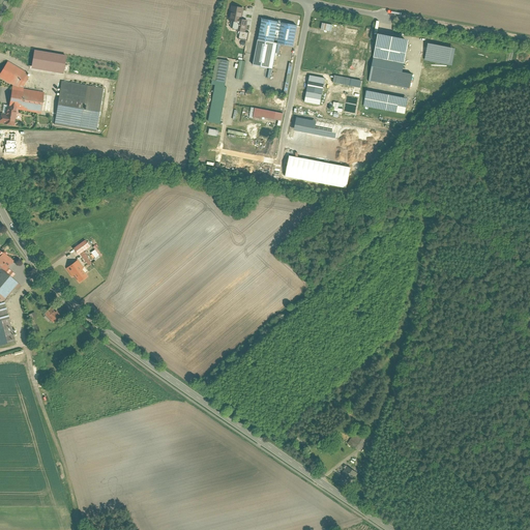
[(243,8),(231,6),(228,22),(236,23),(234,31),(245,33),(247,21),(241,20),(243,8)]
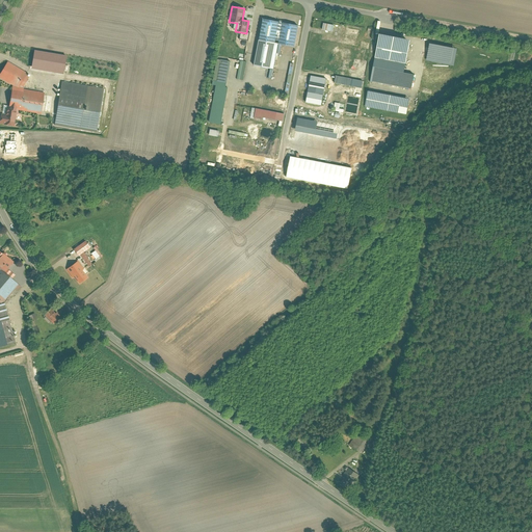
[(298,26),(262,19),(258,41),(278,45),(294,48),(298,26)]
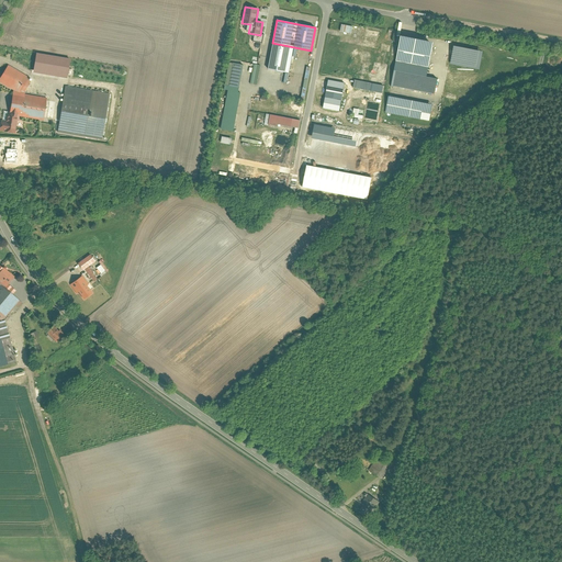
[(352,26),(341,24),(340,32),(351,34),(352,26)]
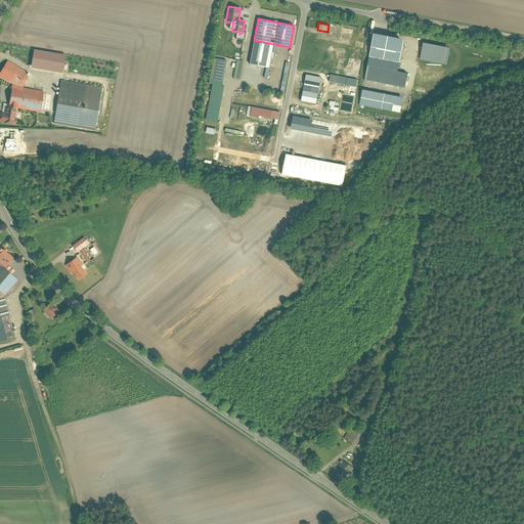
[(340,26),(339,35),(352,36),(352,27),(340,26)]
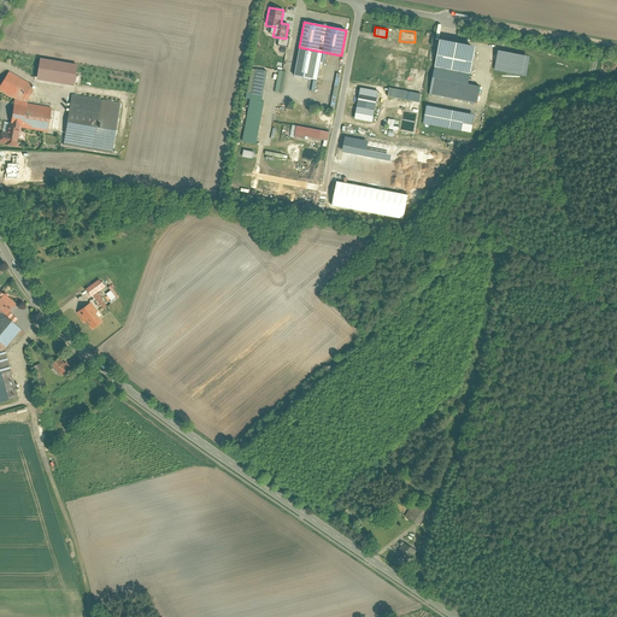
[(475,47),(439,40),(434,68),(470,74),(475,47)]
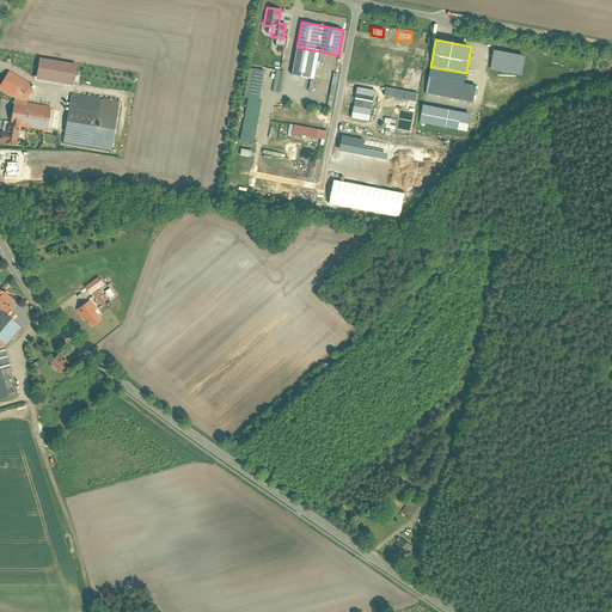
[(314,80),(320,51),(297,47),(292,75),(314,80)]
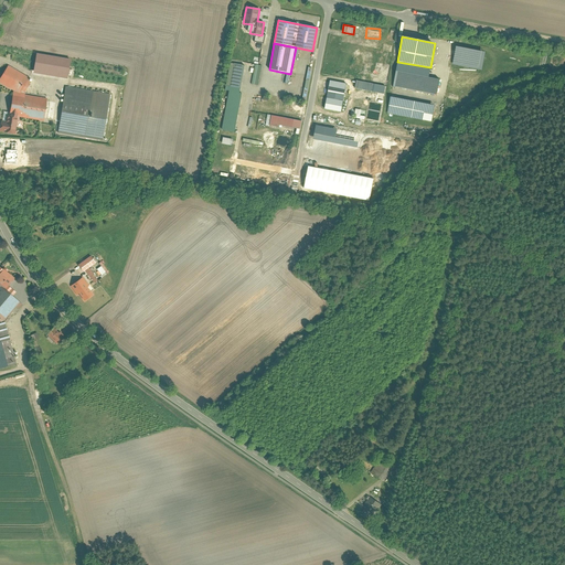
[(486,52),(456,46),(451,65),(481,71),(486,52)]
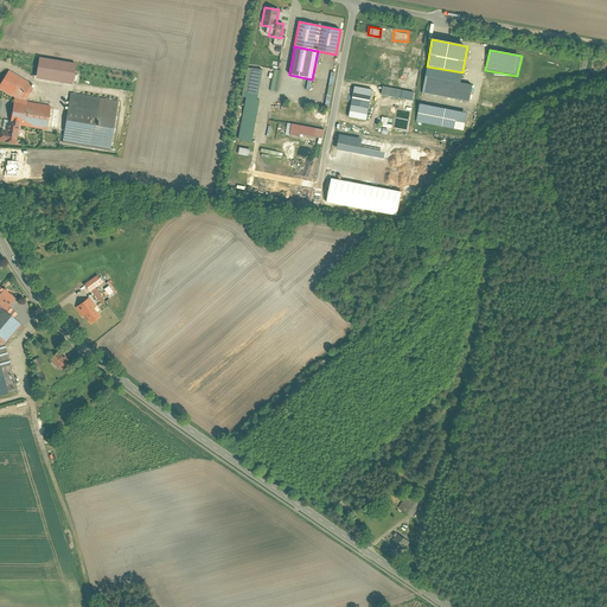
[(44,58),(39,81),(78,87),(82,64),(44,58)]
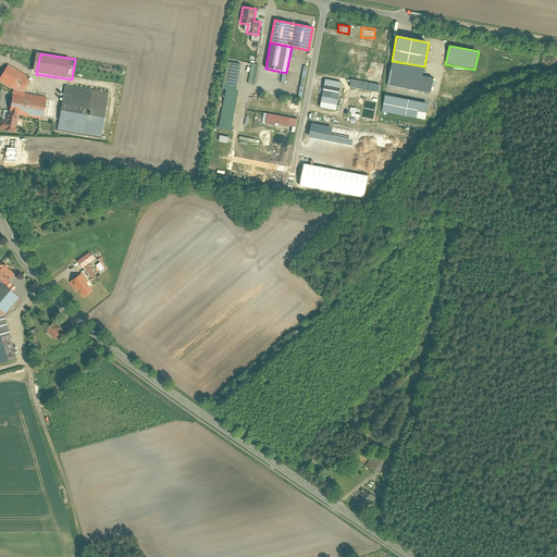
[(240,65),(226,62),(222,85),(236,87),(240,65)]
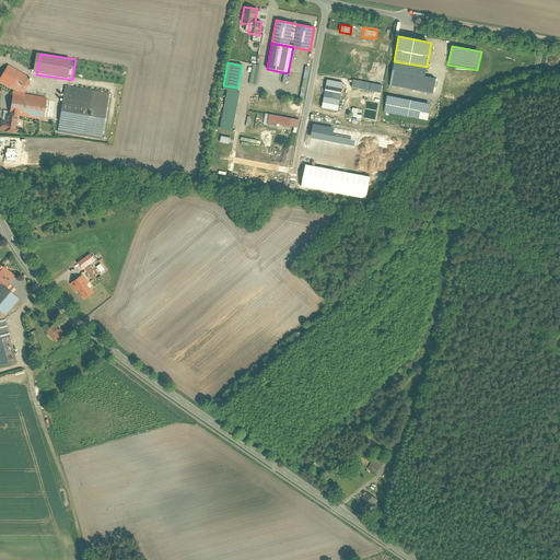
[(255,84),(259,65),(252,63),(248,83),(255,84)]
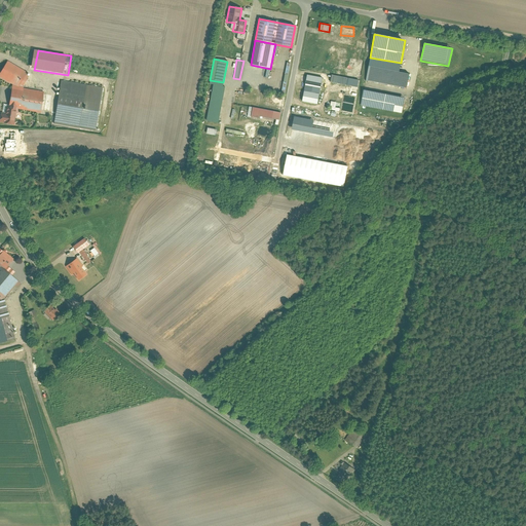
[(27,72),(7,61),(0,73),(0,77),(12,84),(9,107),(7,107),(6,114),(1,113),(0,118),(0,122),(14,125),(16,114),(17,114),(19,109),(41,113),(44,91),(24,88),(24,87),(23,87),(29,77),(27,75),(27,74),(27,72)]
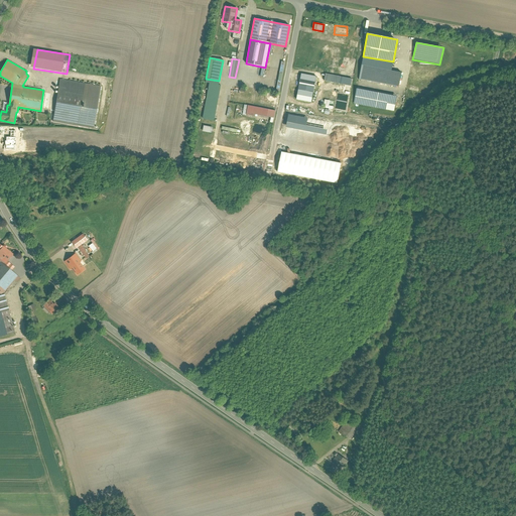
[(280,90),(284,61),(280,60),(276,89),(280,90)]
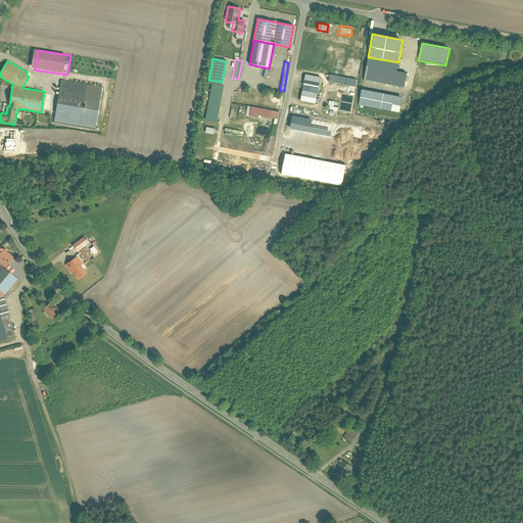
[(408,74),(366,65),(363,82),(405,89),(408,74)]
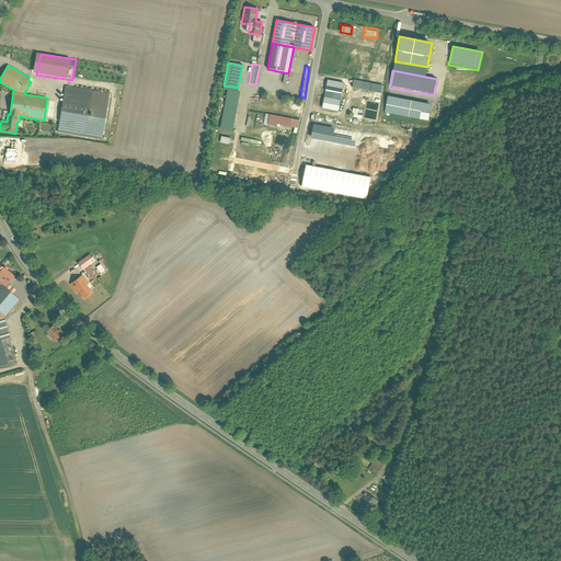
[(367,90),(368,82),(353,79),(351,88),(367,90)]
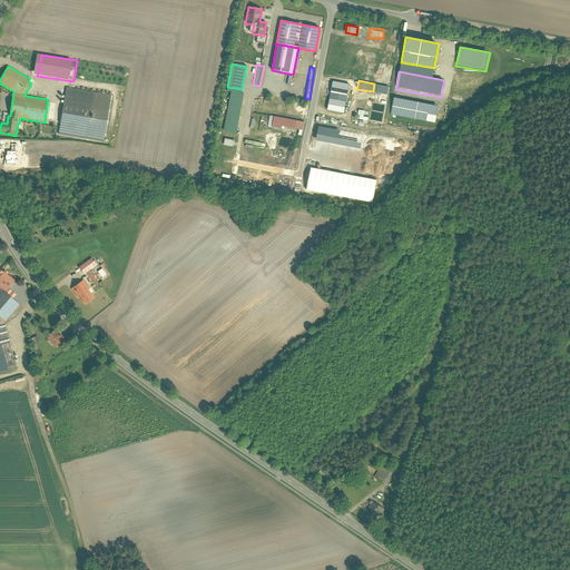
[(350,85),(332,81),(326,110),(344,114),(350,85)]
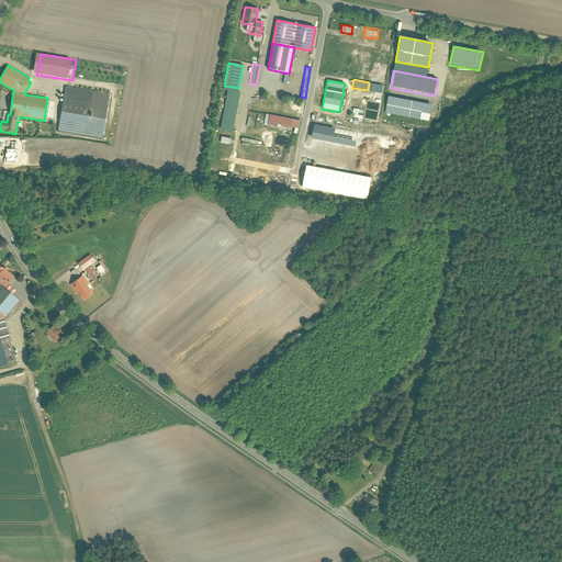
[(110,93),(66,87),(57,133),(102,141),(110,93)]
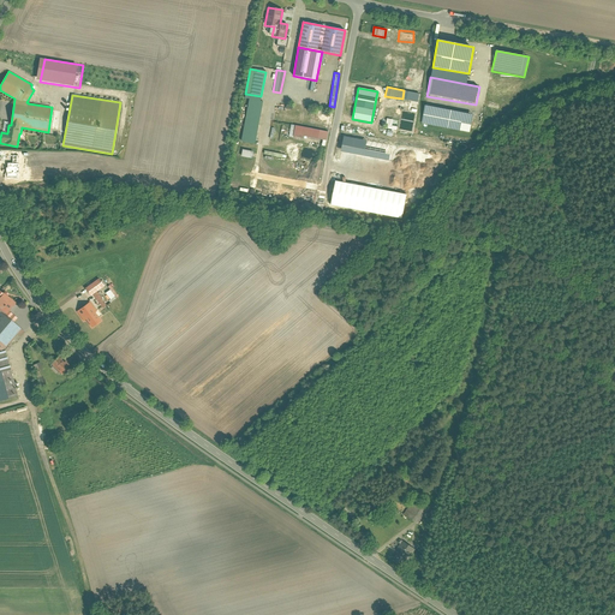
[(263,102),(249,100),(240,142),(255,144),(263,102)]
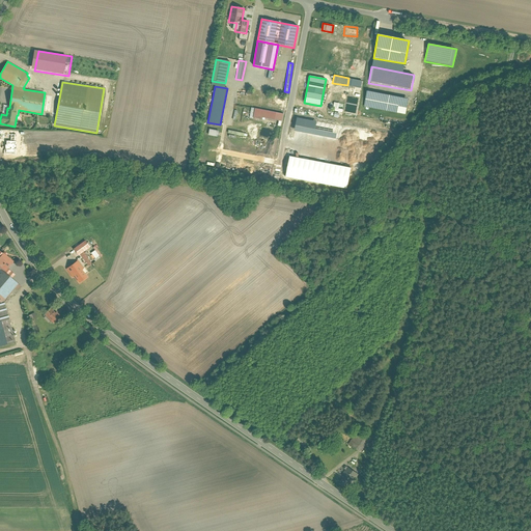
[(409,100),(366,91),(363,107),(406,115),(409,100)]
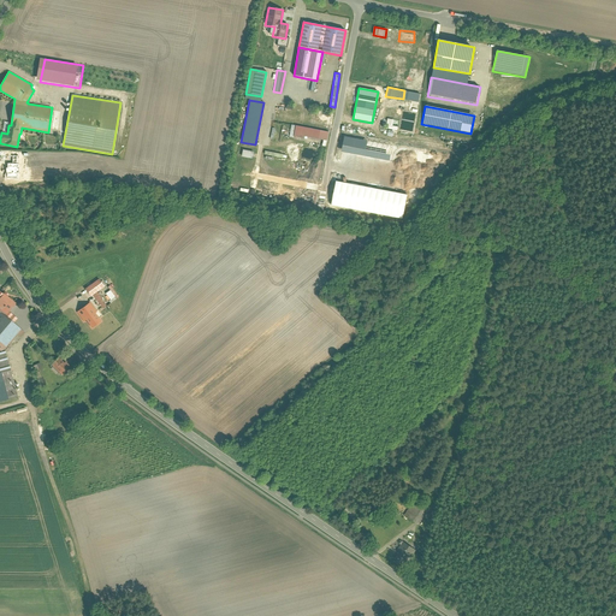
[(397,130),(397,126),(392,125),(394,119),(386,118),(385,128),(397,130)]
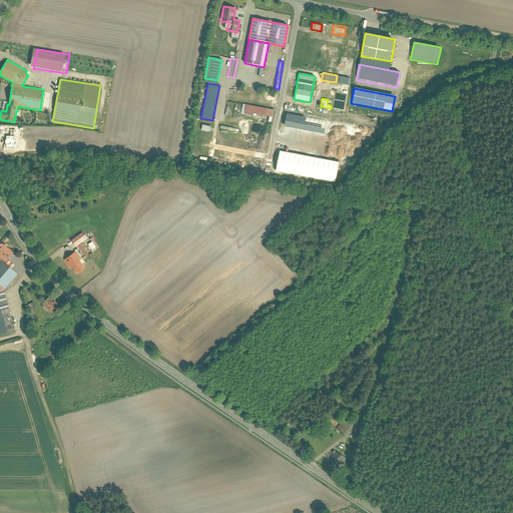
[(274,110),(254,106),(252,113),(273,117),(274,110)]
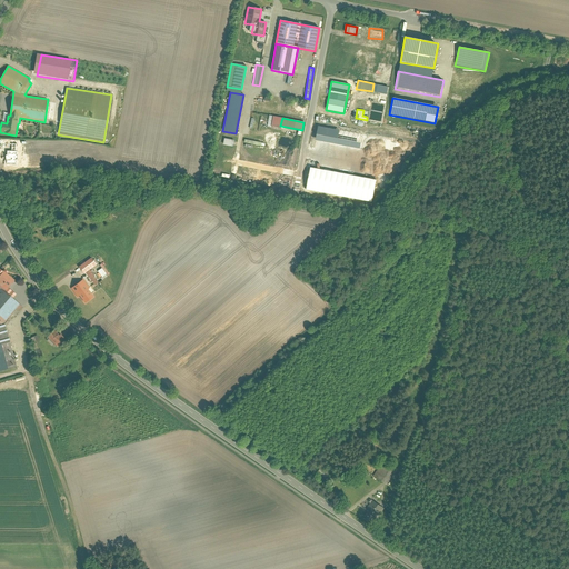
[(18,151),(6,151),(6,165),(18,165),(18,151)]
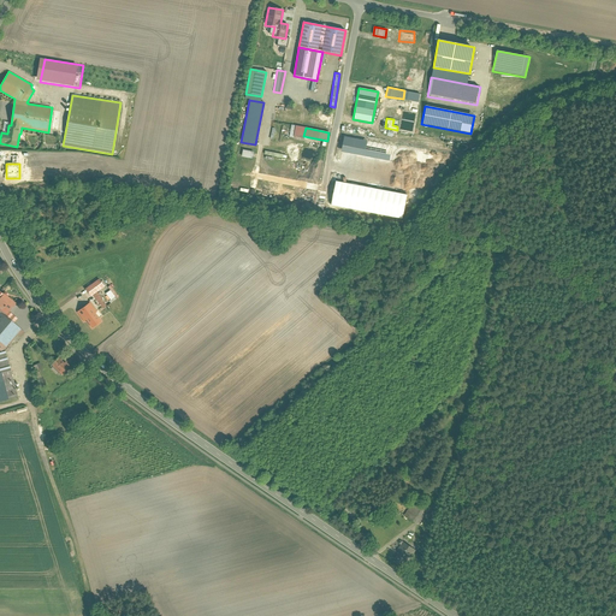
[(88,296),(102,288),(98,279),(83,288),(88,296)]
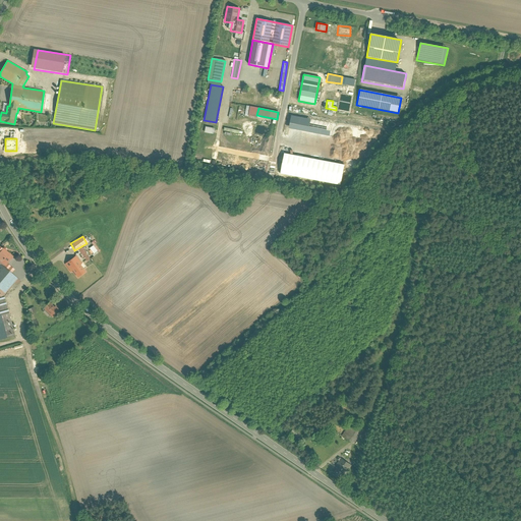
[(89,247),(93,255),(99,252),(94,241),(91,242),(92,245),(89,247)]
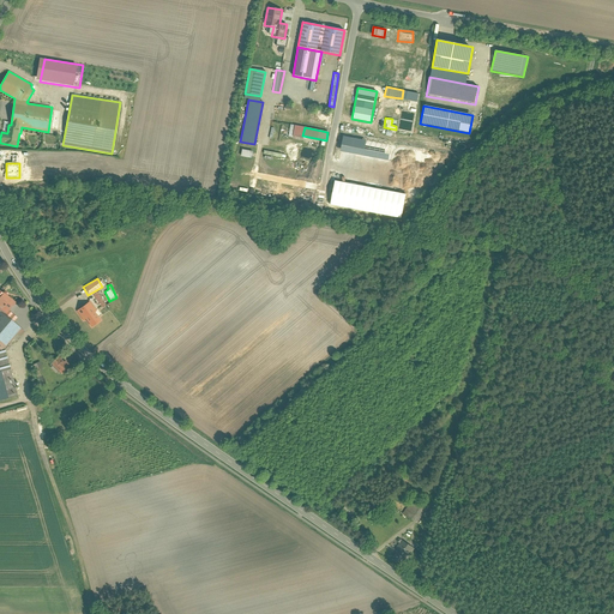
[(0,306),(7,312),(16,302),(0,288),(0,306)]
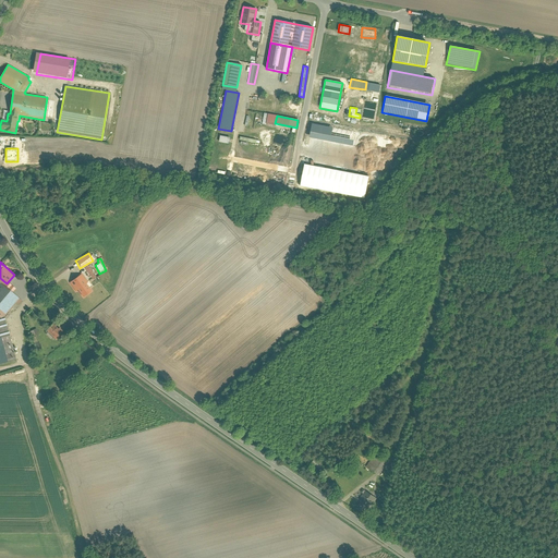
[(87,266),(85,268),(93,279),(96,277),(87,266)]
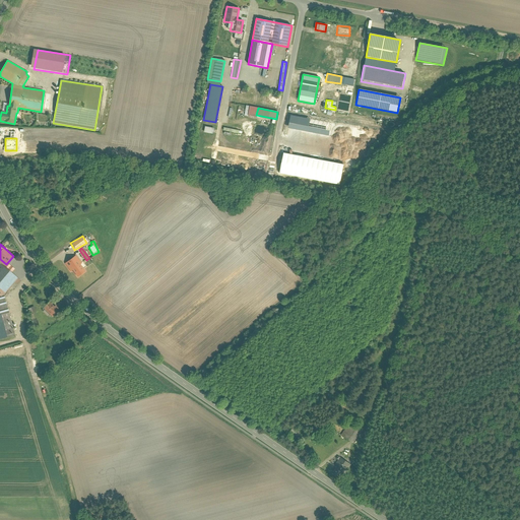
[(81,264),(76,256),(65,263),(71,272),(73,270),(78,278),(85,272),(80,265),(81,264)]
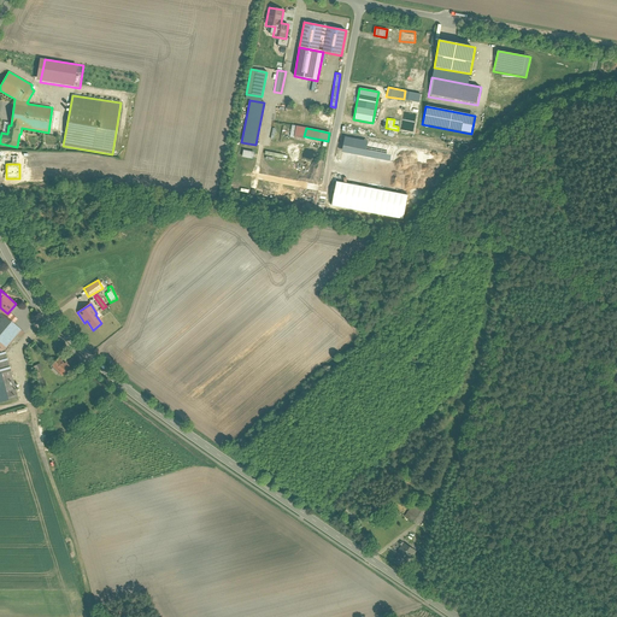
[(0,350),(1,351),(17,333),(22,336),(25,331),(1,311),(0,312),(0,350)]
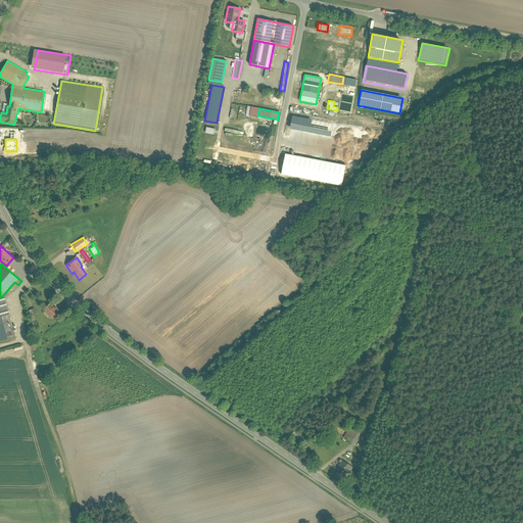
[(5,297),(0,298),(0,340),(16,336),(5,297)]
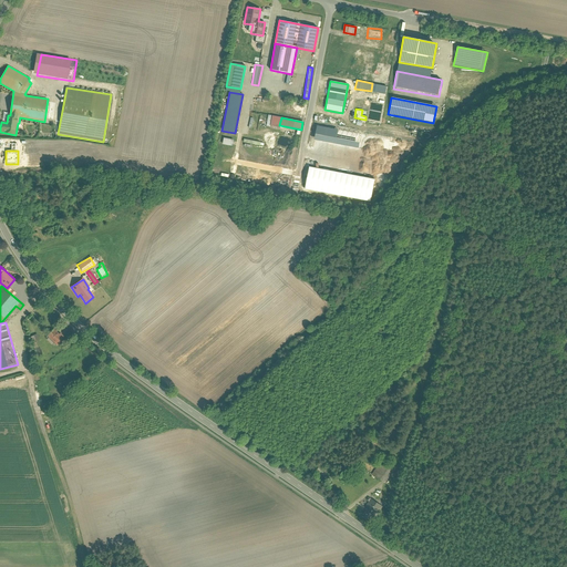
[(63,339),(54,330),(48,336),(57,346),(63,339)]
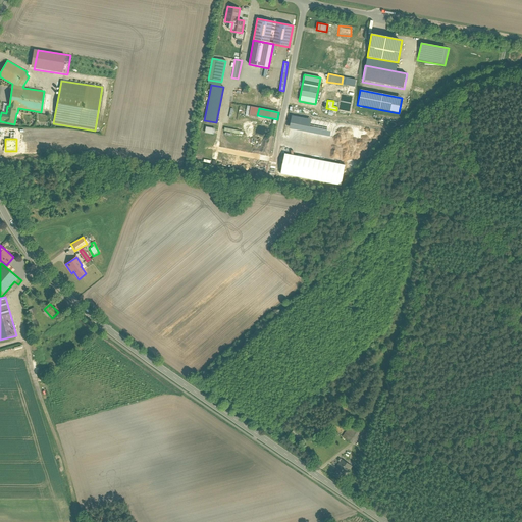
[(362,431),(352,425),(344,436),(355,444),(362,431)]
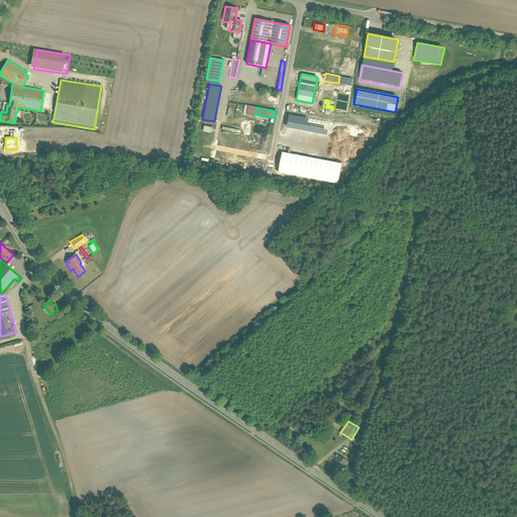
[(348,461),(339,455),(331,468),(338,473),(342,468),(343,469),(348,461)]
